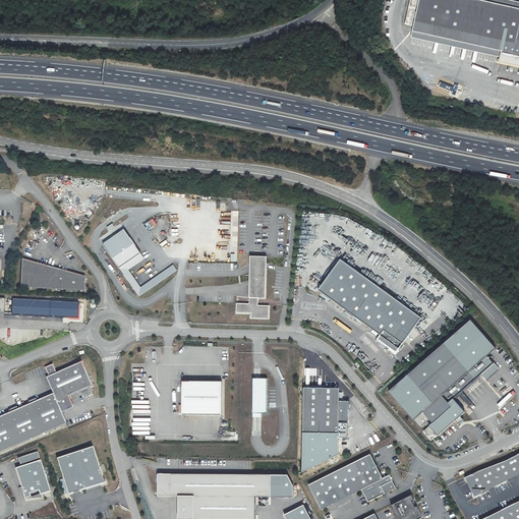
[(518,7),(486,0),(417,0),(411,30),(500,49),(498,55),(497,61),(518,65),(518,7)]
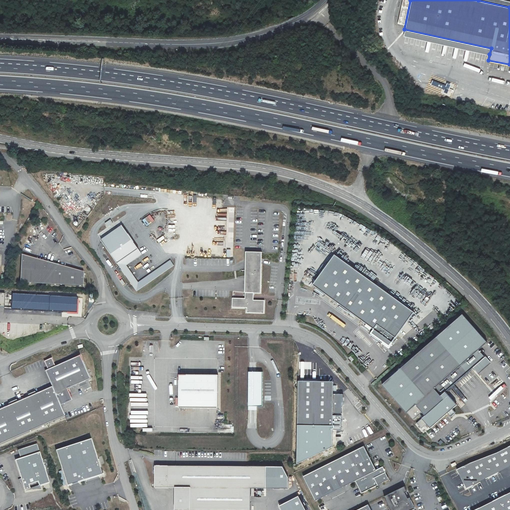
[(491,48),(404,29),(402,35),(489,54),(491,48)]
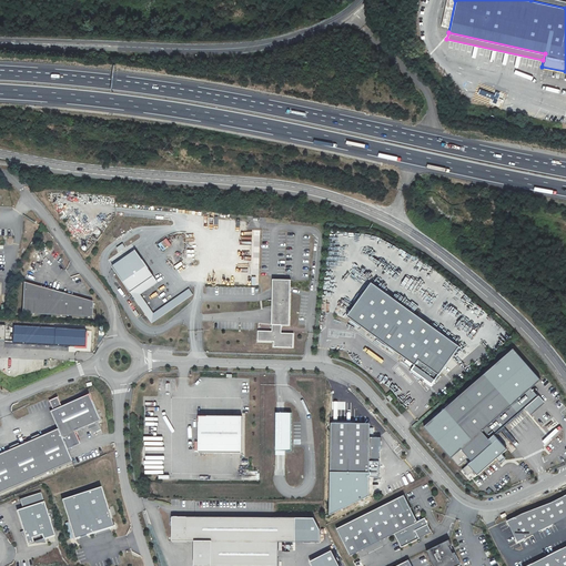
[(155,242),(161,249),(169,243),(164,235),(155,242)]
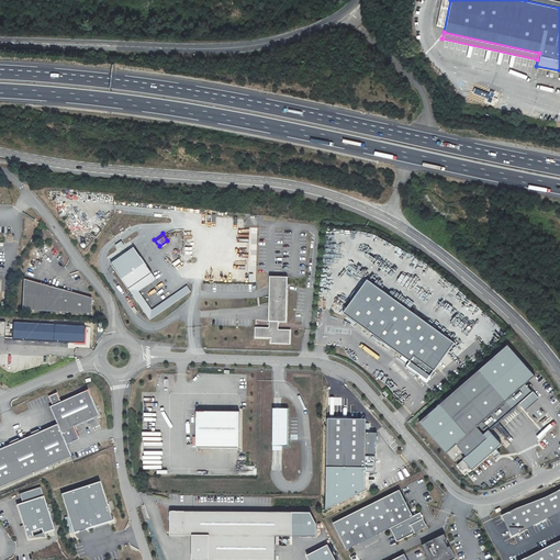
[(119,238),(112,244),(114,247),(122,243),(119,238)]
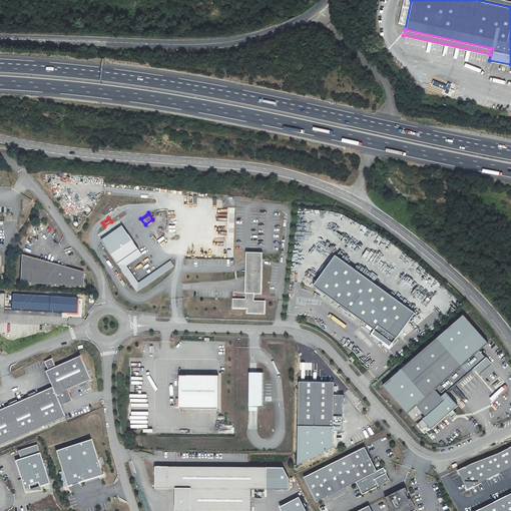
[(120,222),(98,237),(134,290),(171,264),(168,258),(136,281),(124,264),(140,252),(120,222)]
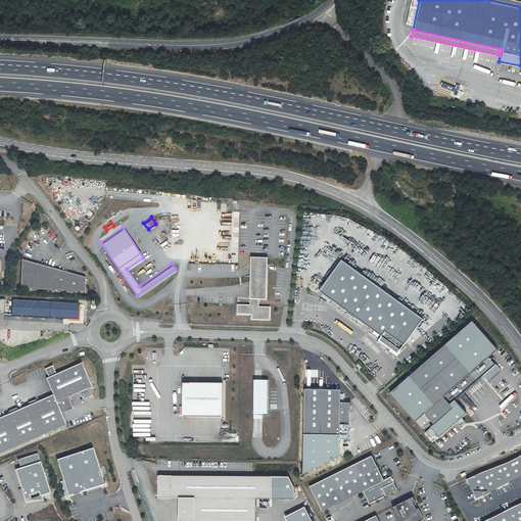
[(50,241),(54,236),(50,232),(45,237),(50,241)]
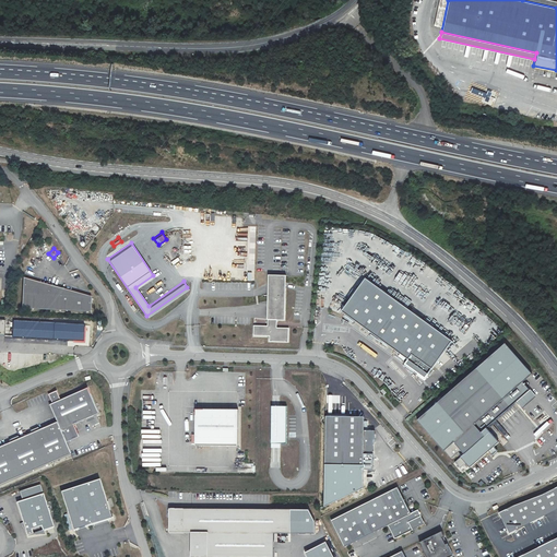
[(250,321),(250,334),(267,335),(265,341),(287,341),(287,324),(275,324),(275,319),(283,319),(285,273),(284,273),(267,273),(265,323),(251,323),(251,322),(250,321)]
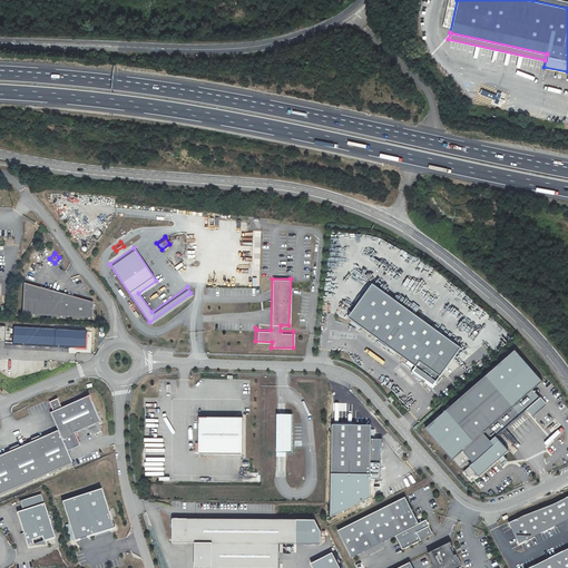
[(461,344),(372,280),(348,314),(414,364),(410,370),(432,385),(461,344)]
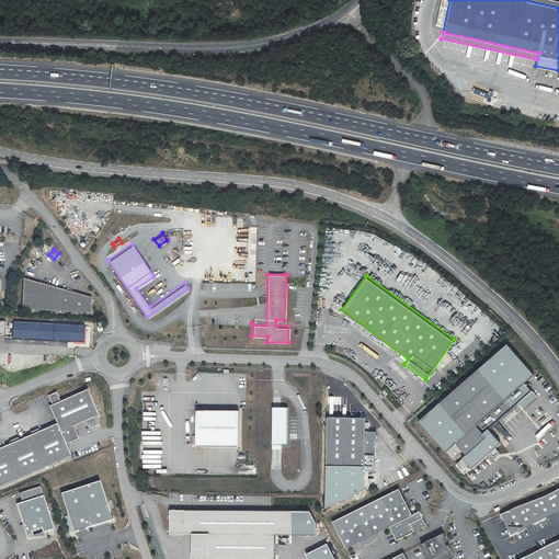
[(23,308),(92,311),(92,296),(24,276),(23,308)]
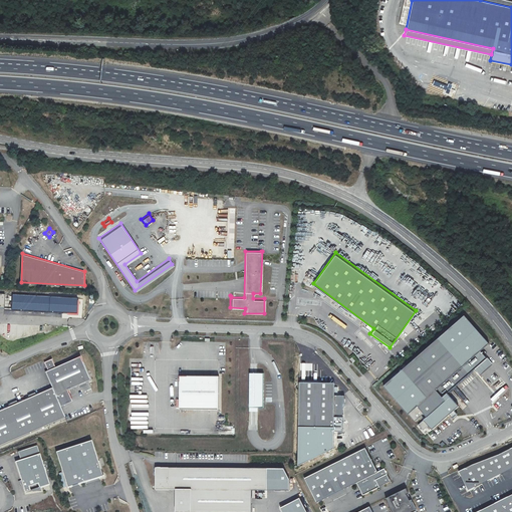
[(461,365),(479,349),(487,342),(464,315),(437,337),(461,365)]
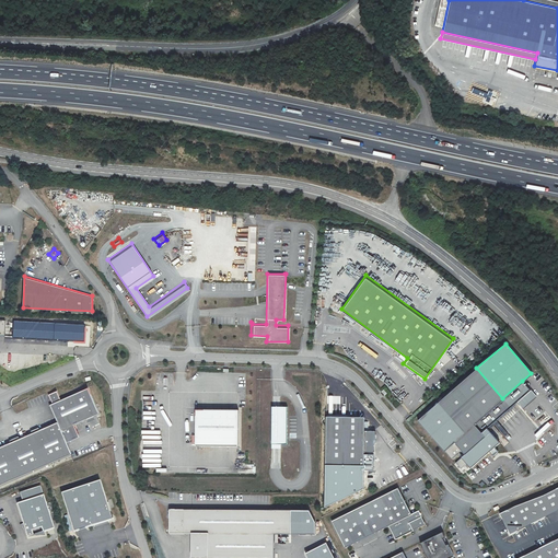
[(392,355),(403,362),(405,359),(395,351),(392,355)]
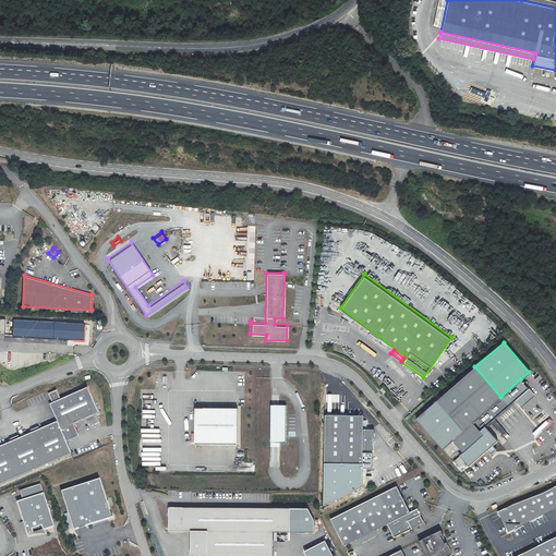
[(500,397),(474,366),(436,399),(463,430),(452,438),(459,446),(462,451),(482,434),(479,430),(471,422),(500,397)]
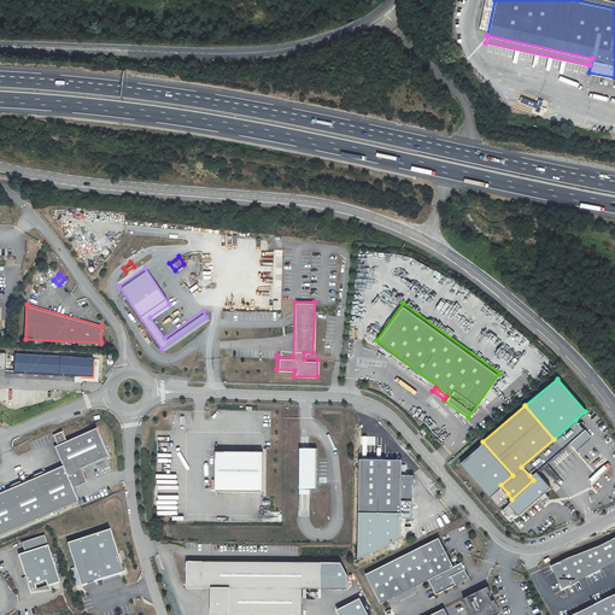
[(554,439),(561,447),(569,440),(583,428),(575,420),(554,439)]
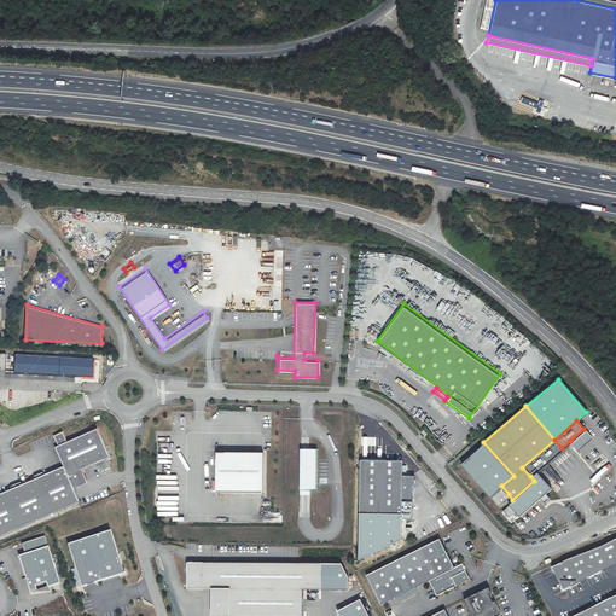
[(64,442),(54,446),(51,447),(59,466),(70,489),(77,486),(76,483),(82,480),(79,469),(105,457),(93,429),(64,442)]
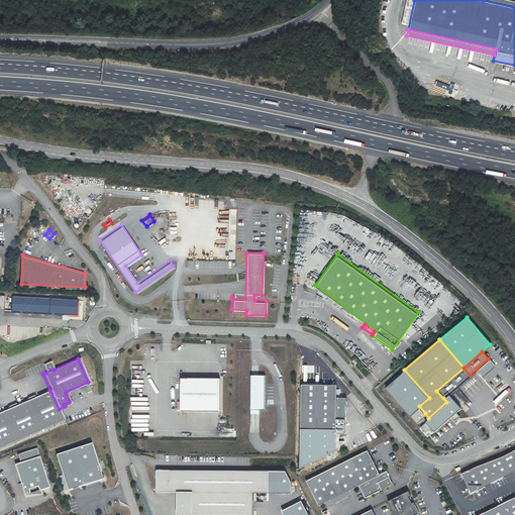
[(493,365),(488,358),(477,369),(482,375),(493,365)]
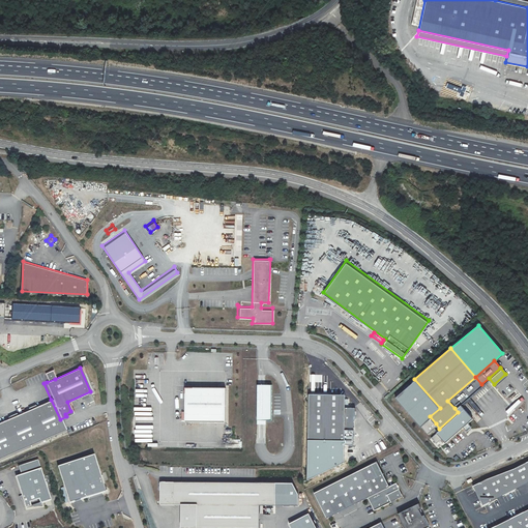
[(44,373),(47,382),(55,379),(51,370),(44,373)]
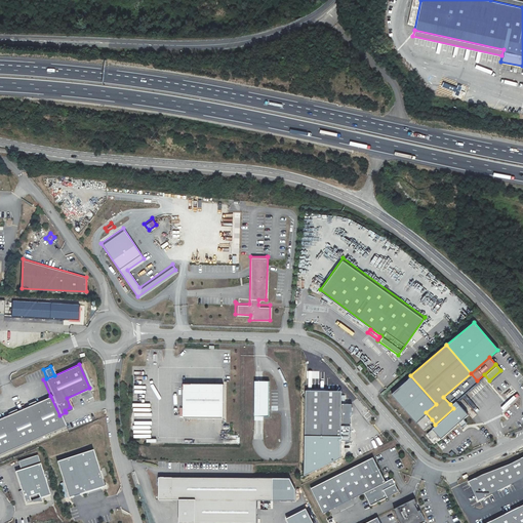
[(471,373),(443,397),(450,404),(455,400),(477,380),(471,373)]
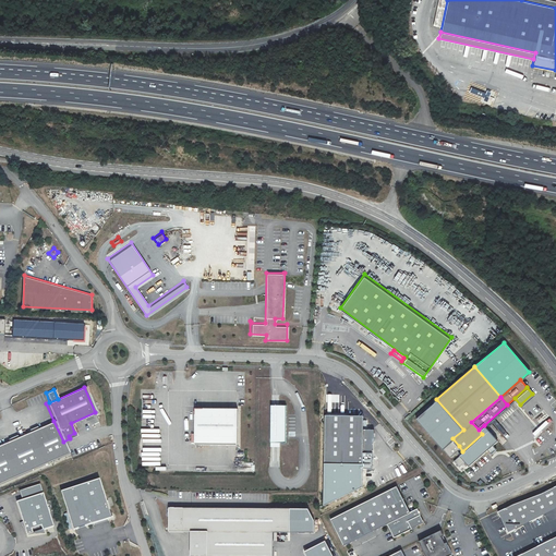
[(463,430),(436,399),(415,418),(442,448),(452,438),(463,430)]
